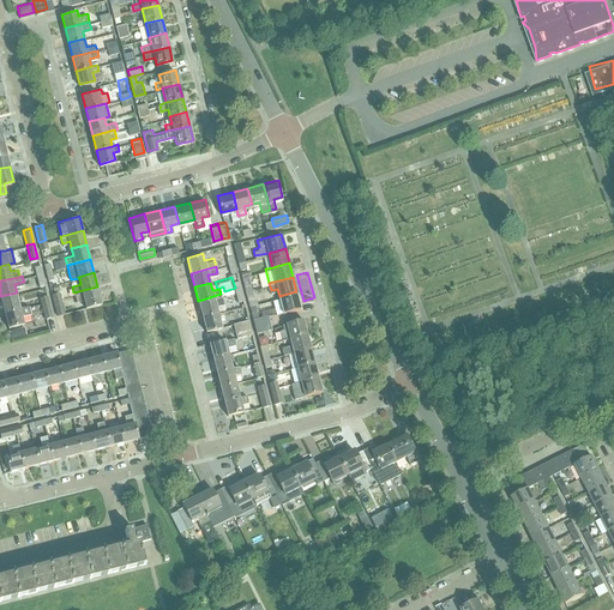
[(97,287),(73,293),(76,299),(84,297),(85,306),(101,301),(97,287)]
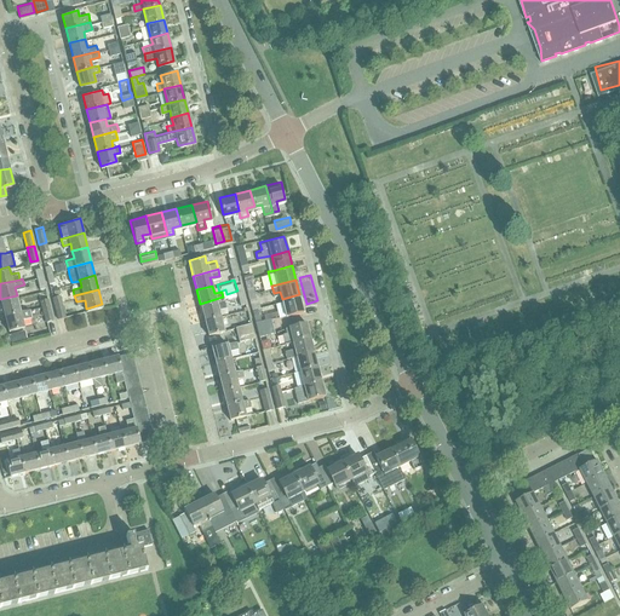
[(299,294),(282,299),(286,314),(303,309),(299,294)]
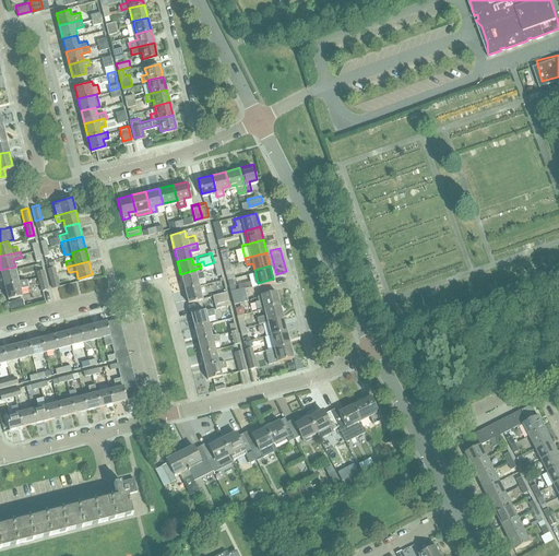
[(0,270),(3,283),(19,280),(15,267),(0,270)]
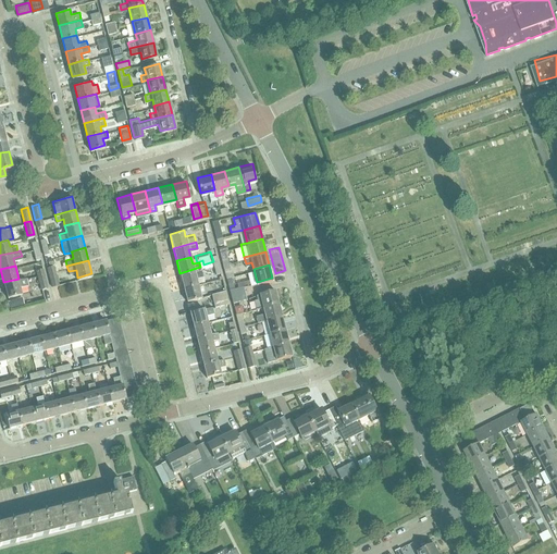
[(180,273),(183,286),(197,282),(196,275),(202,274),(200,267),(180,273)]
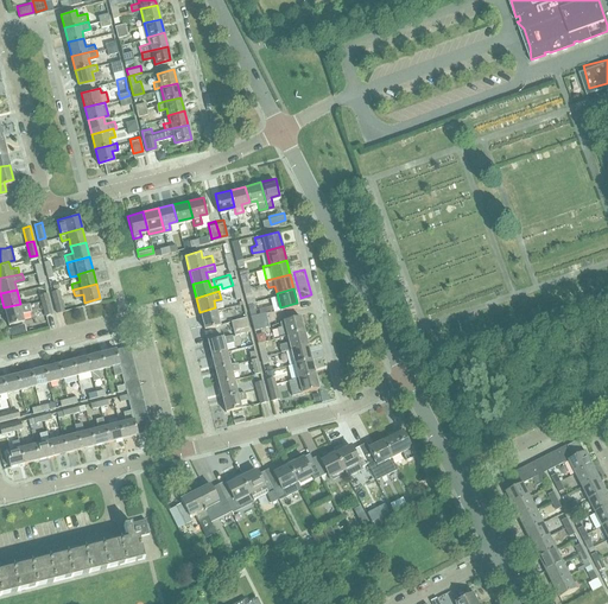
[(59,293),(54,296),(57,310),(63,307),(59,293)]
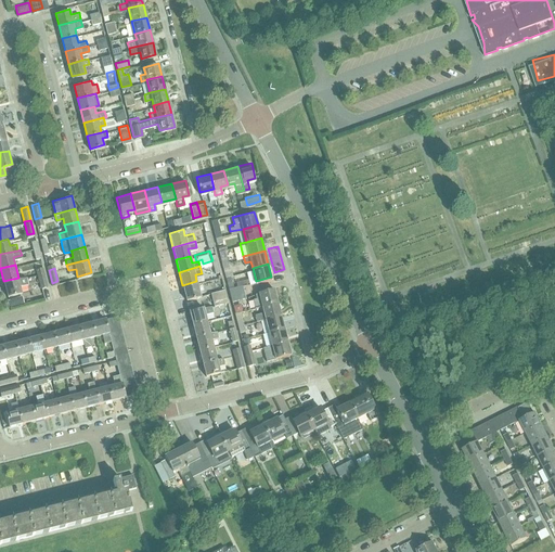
[(43,271),(37,272),(40,285),(47,284),(43,271)]
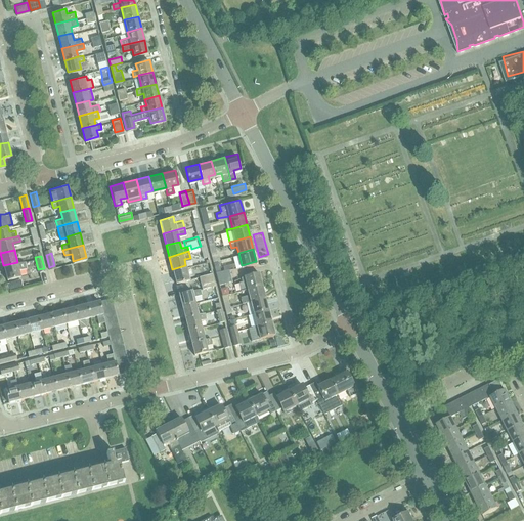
[(17,262),(3,265),(6,277),(20,274),(18,268),(27,266),(25,260),(17,262)]
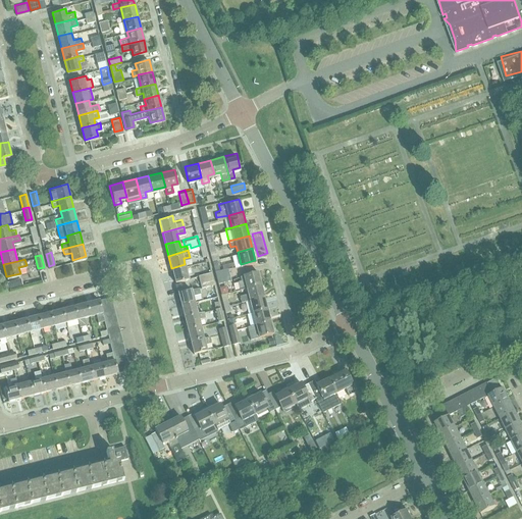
[(185,264),(171,268),(174,280),(188,277),(185,264)]
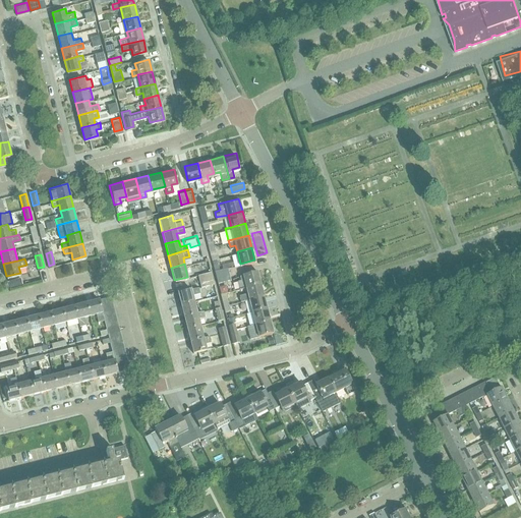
[(215,270),(216,275),(229,272),(228,267),(215,270)]
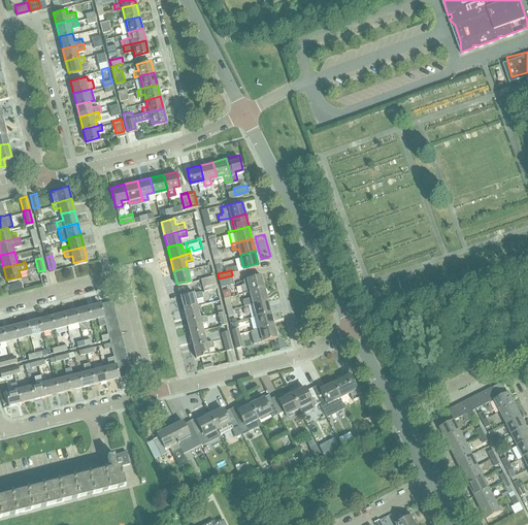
[(201,277),(202,283),(215,280),(213,273),(201,277)]
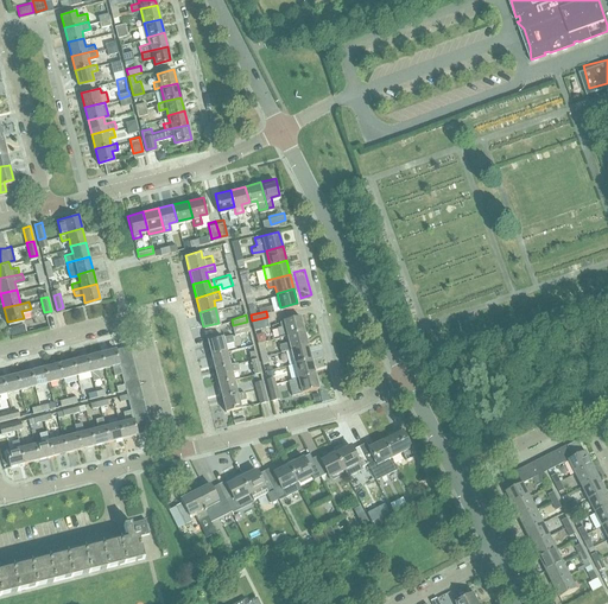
[(279,335),(287,332),(304,328),(301,315),(283,318),(279,319),(280,324),(277,325),(279,335)]
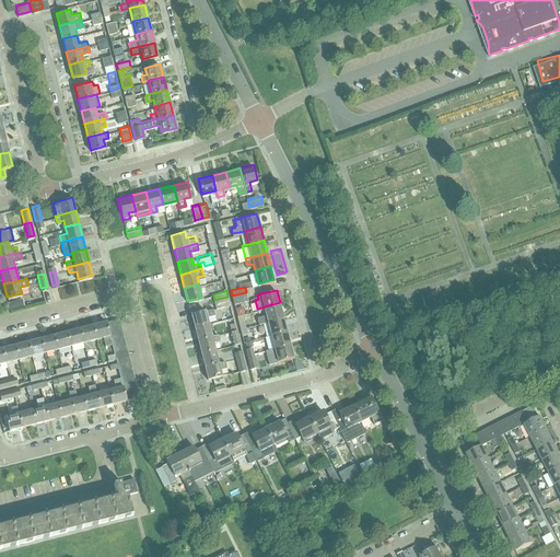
[(246,292),(232,296),(234,303),(248,300),(246,292)]
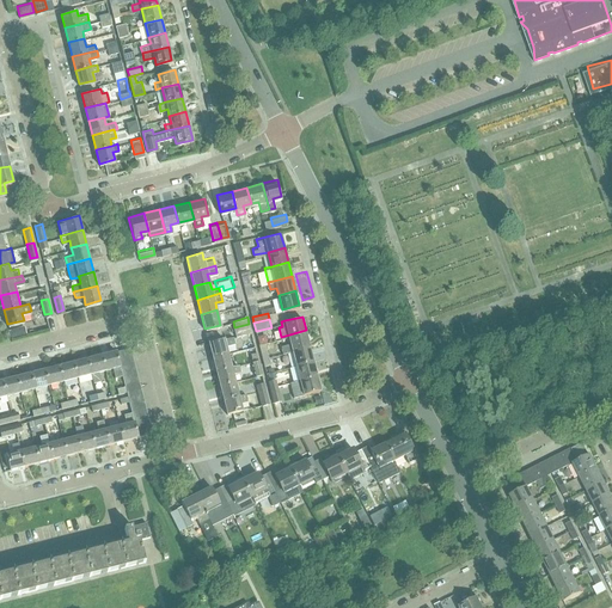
[(249,324),(234,327),(237,336),(251,331),(249,324)]
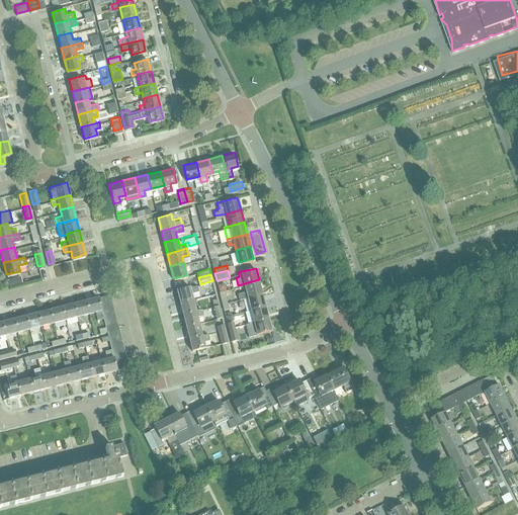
[(240,297),(248,295),(262,291),(259,279),(245,283),(246,288),(238,290),(240,297)]
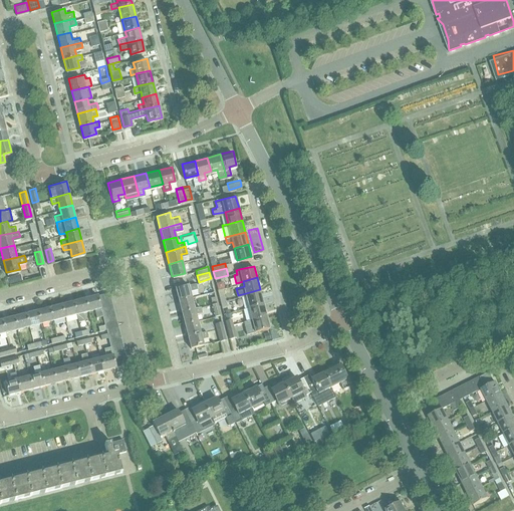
[(175,286),(178,298),(191,295),(190,290),(198,288),(196,282),(188,283),(175,286)]
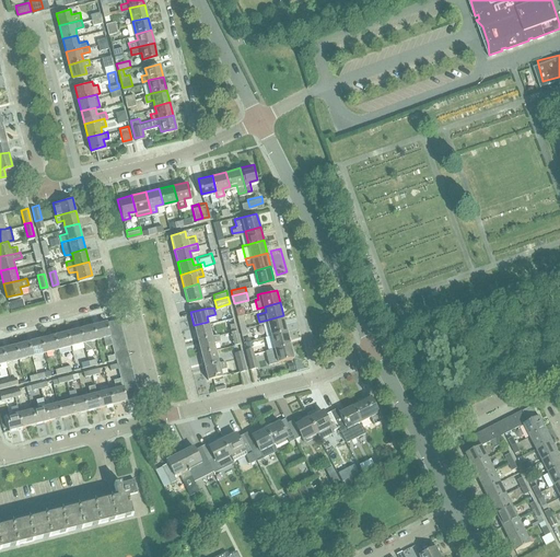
[(268,320),(271,333),(287,328),(283,315),(268,320)]
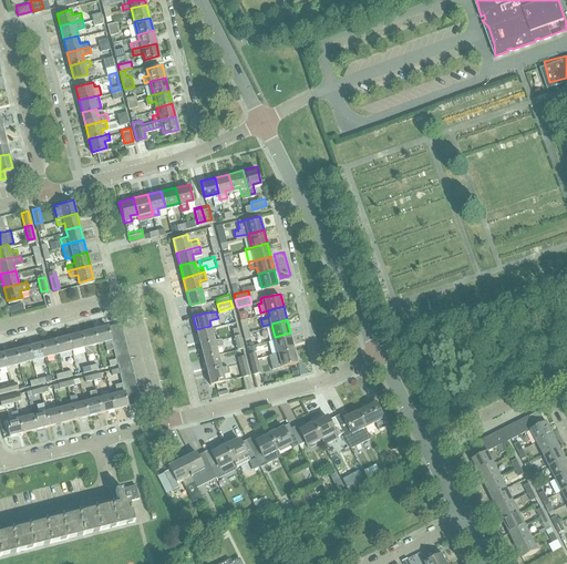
[(120,320),(107,324),(109,330),(121,327),(120,320)]
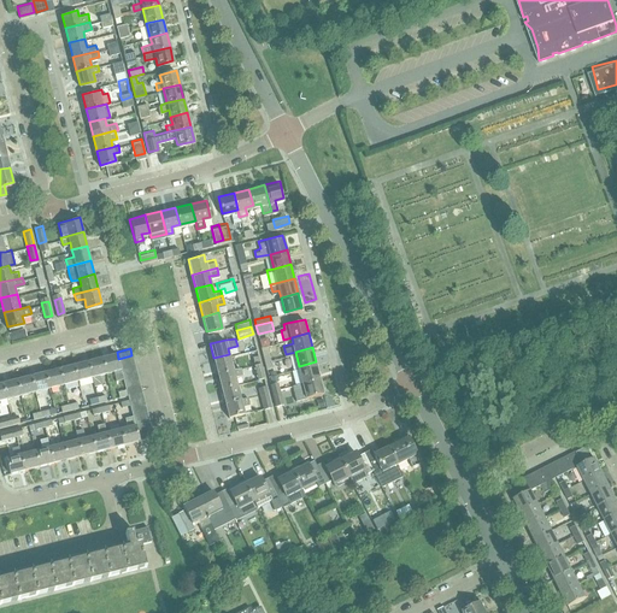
[(116,352),(101,355),(106,371),(113,369),(116,378),(123,377),(122,372),(119,365),(118,359),(117,352),(116,352)]
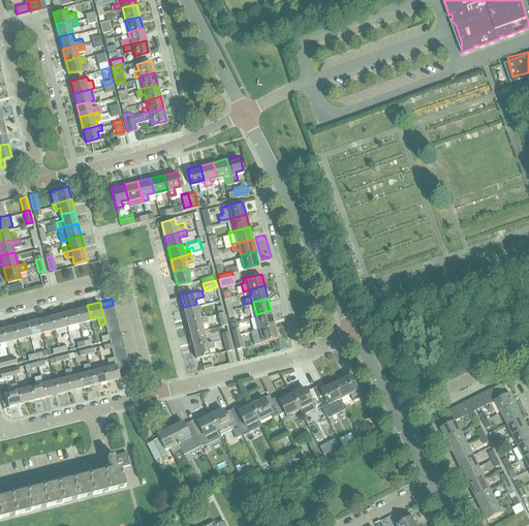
[(183,307),(187,319),(199,316),(196,304),(183,307)]
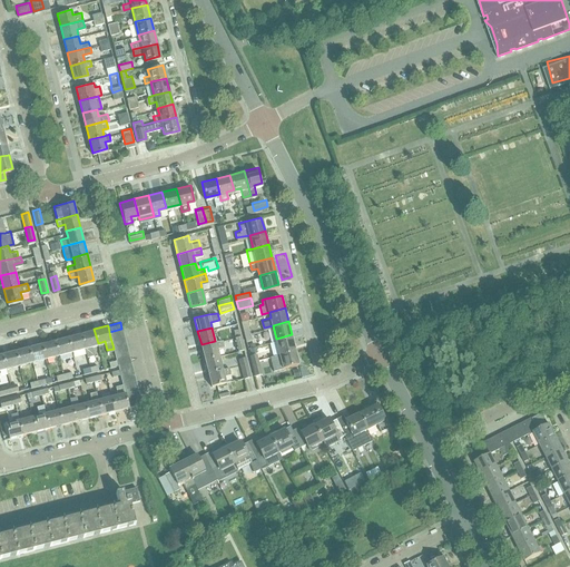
[(94,329),(81,332),(85,346),(87,355),(94,353),(91,344),(98,343),(94,329)]
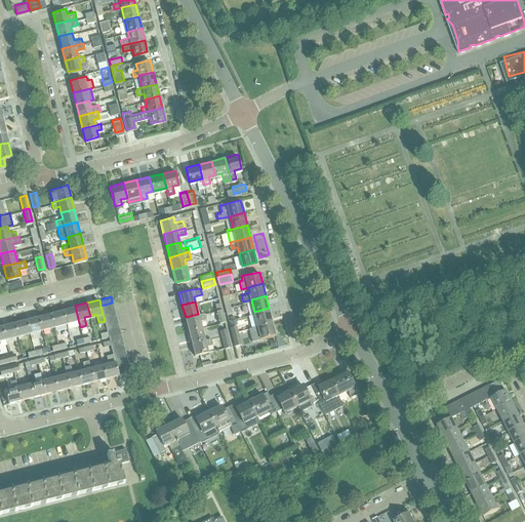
[(114,308),(112,303),(101,306),(102,311),(114,308)]
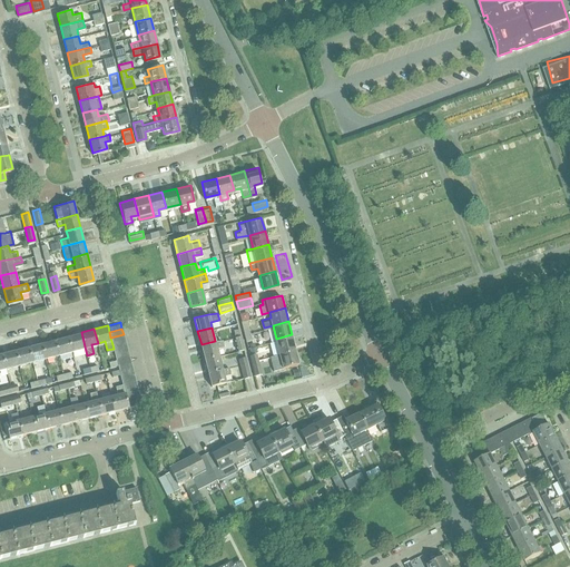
[(81,332),(68,335),(71,350),(85,346),(81,332)]
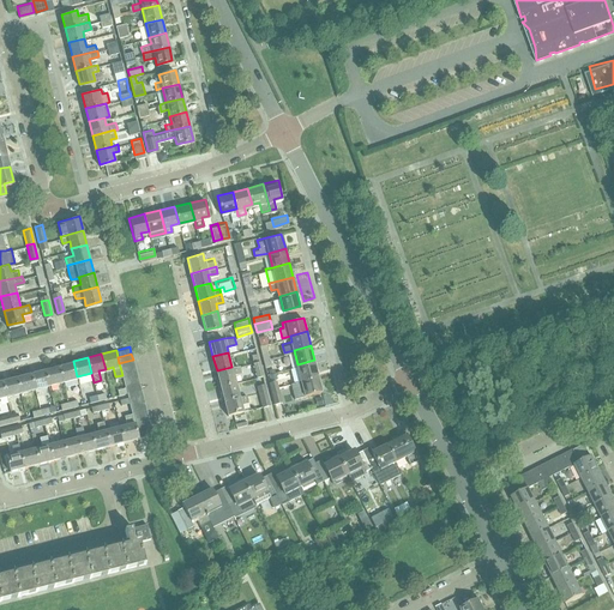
[(134,367),(133,360),(119,363),(121,370),(134,367)]
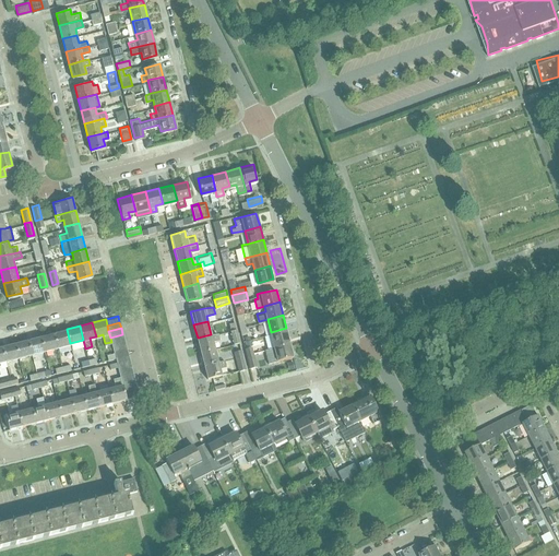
[(271,332),(274,345),(289,341),(286,328),(271,332)]
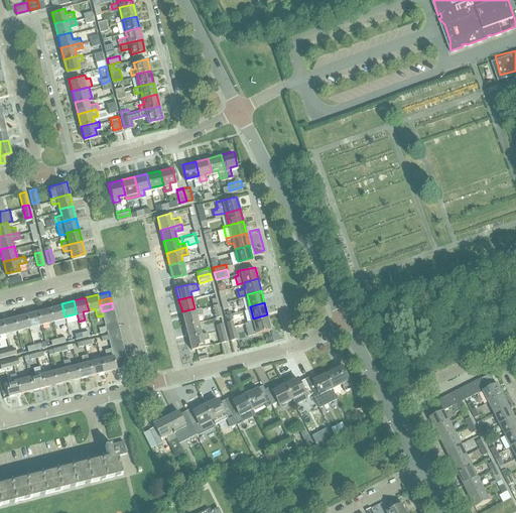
[(61,303),(49,306),(53,319),(65,316),(61,303)]
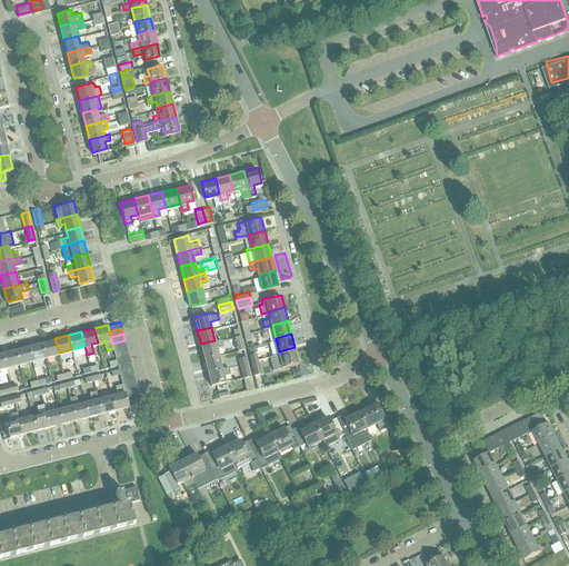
[(55,338),(41,343),(45,356),(59,353),(55,338)]
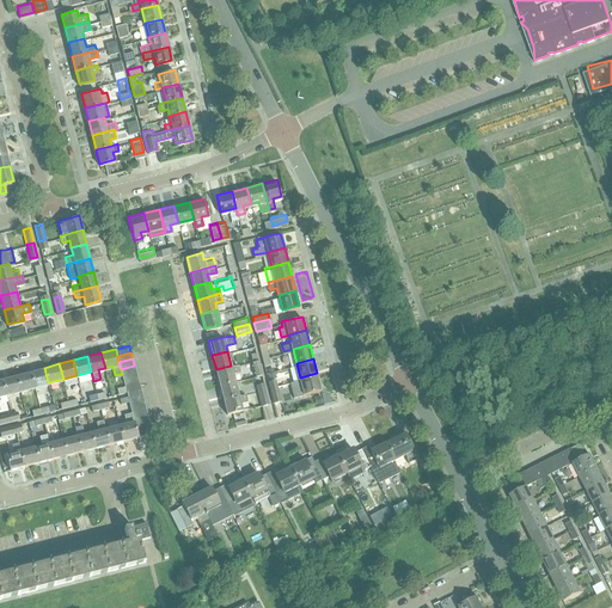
[(216,369),(220,384),(234,380),(233,373),(240,372),(238,363),(231,366),(216,369)]
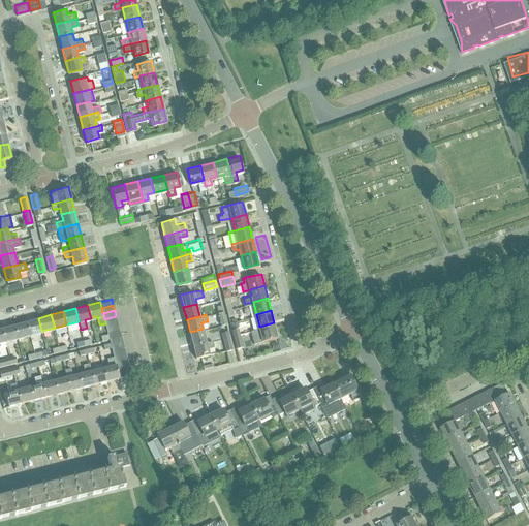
[(105,323),(105,326),(118,322),(116,316),(104,319),(105,323)]
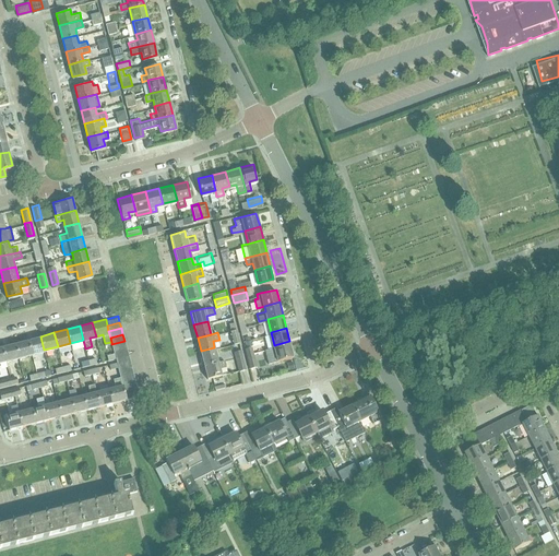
[(40,336),(27,340),(31,353),(44,350),(40,336)]
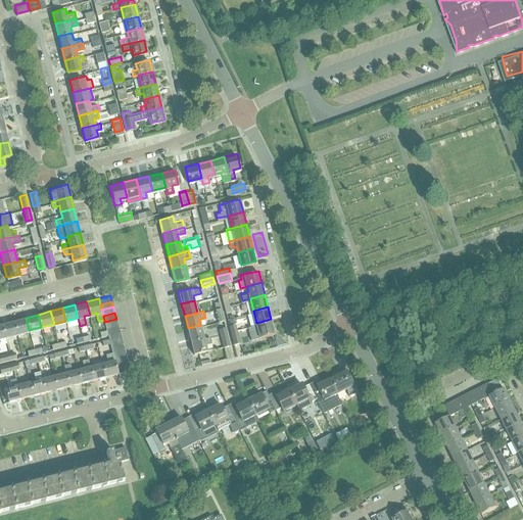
[(26,318),(13,321),(17,333),(29,330),(26,318)]
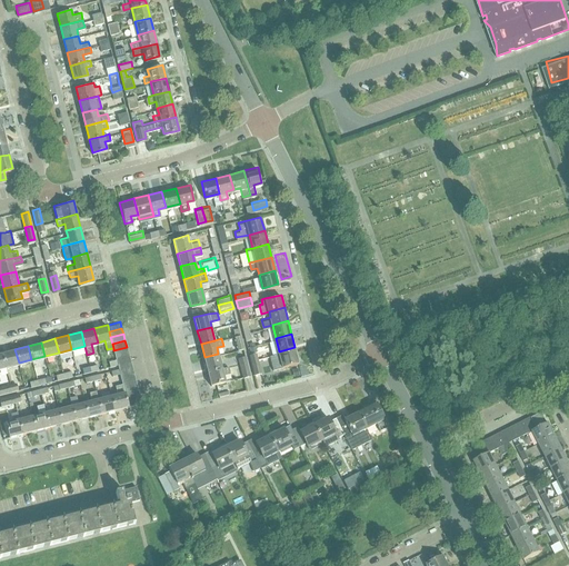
[(127,347),(113,350),(116,356),(128,353),(127,347)]
